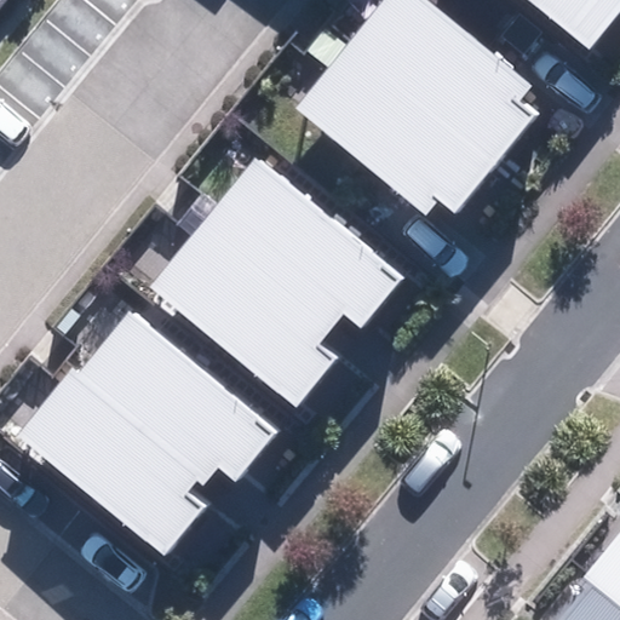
[(440,201),(455,214),(537,115),(521,102),(533,87),(426,0),(383,0),(294,108),(426,216),(440,201)]
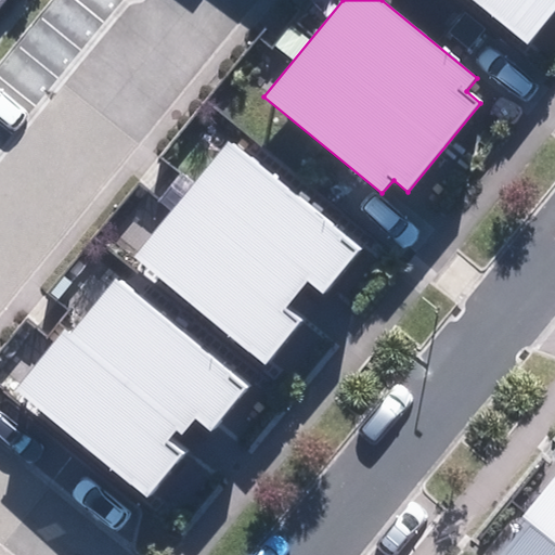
[(554,0),(472,0),(528,44),(554,10),(554,0)]
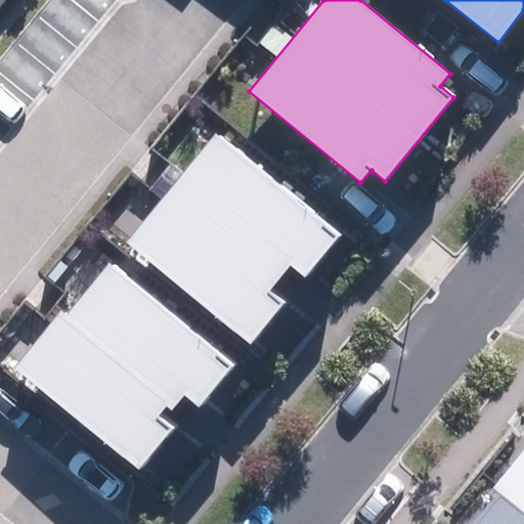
[(126,244),(251,345),(286,302),(270,289),(291,264),(305,276),(340,233),(216,133),(126,244)]
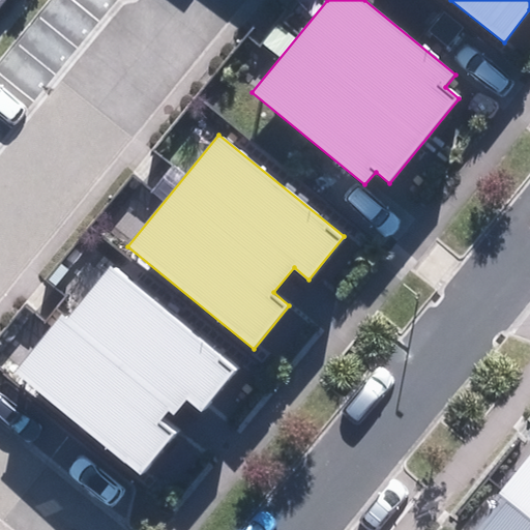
[(202,411),(237,369),(112,266),(67,320),(63,317),(16,374),(139,475),(175,432),(160,420),(169,410),(174,415),(187,400),(202,411)]
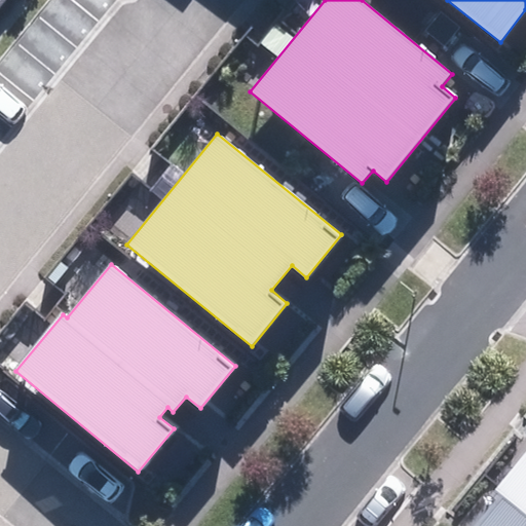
[(525,525),(525,453),(495,491),(502,496),(477,525),(525,525)]
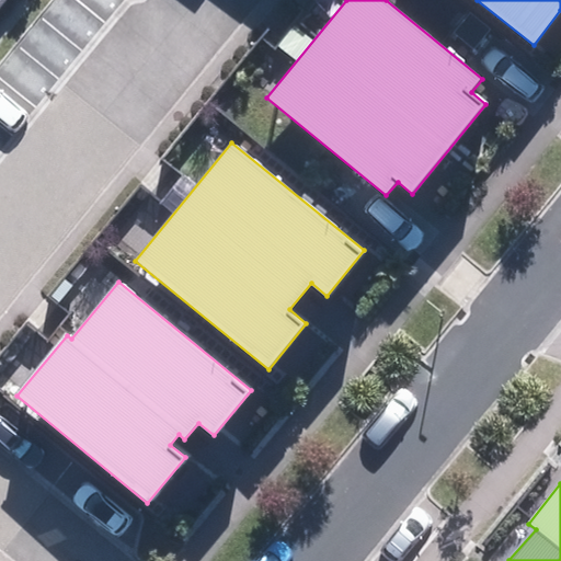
All buildings are outlined.
